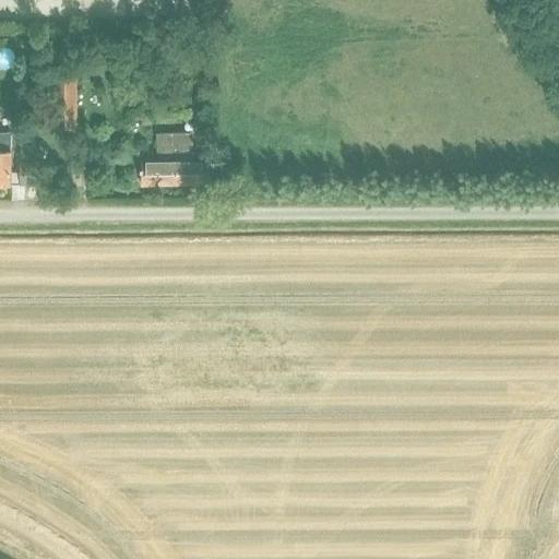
[(78,70),(56,70),(56,128),(78,128),(78,117),(78,70)]
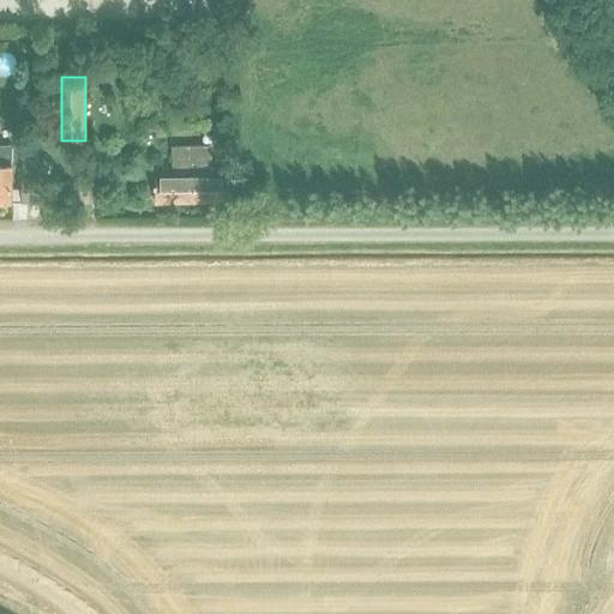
[(0,144),(0,202),(12,203),(12,145),(0,144)]
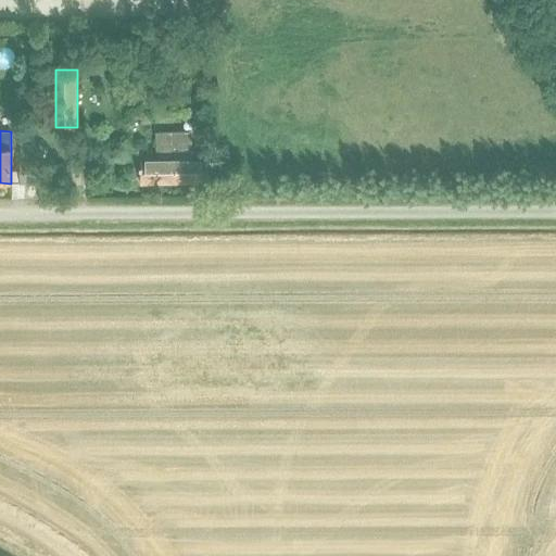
[(209,182),(209,160),(192,160),(191,138),(186,138),(186,131),(158,133),(159,160),(142,160),(142,184),(175,184),(209,182)]
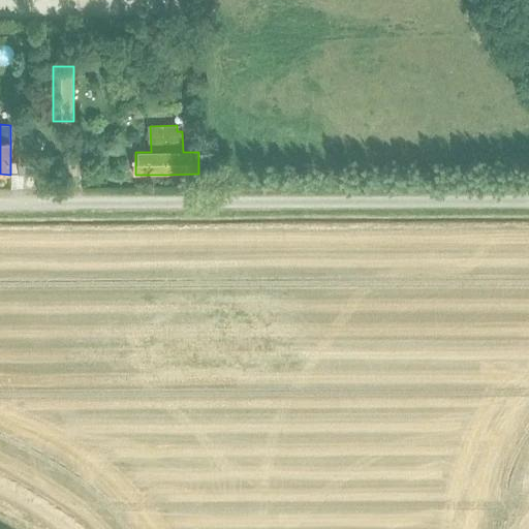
[(20,133),(20,152),(39,153),(40,153),(40,133),(20,133)]
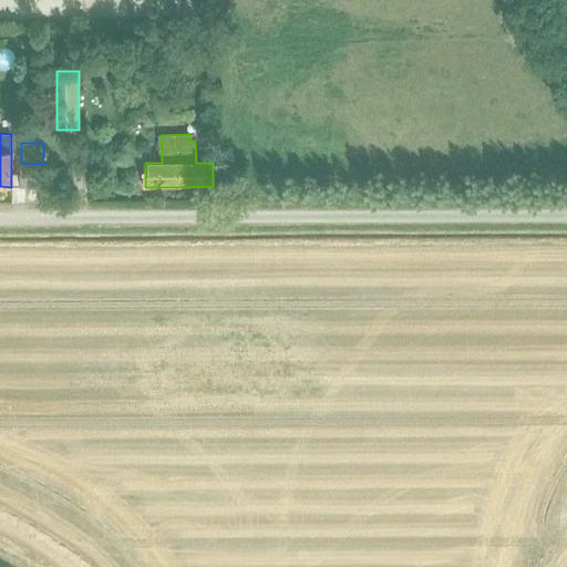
[(21,163),(20,187),(42,187),(42,164),(21,163)]
